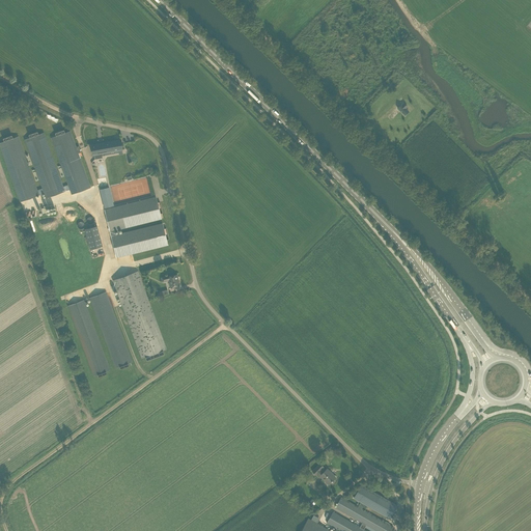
[(407,107),(403,104),(401,106),(400,105),(397,108),(404,115),(408,111),(404,109),(407,107)]
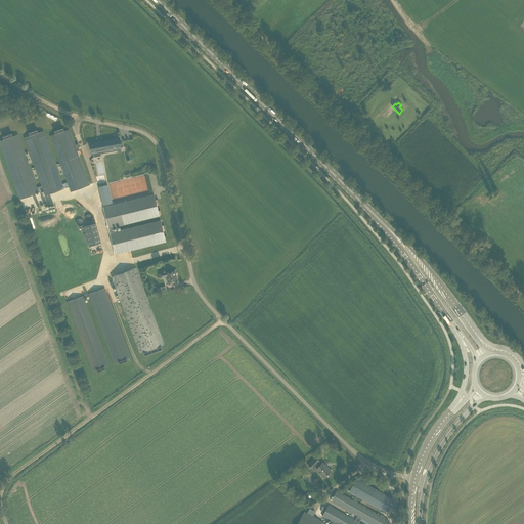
[(69,129),(64,131),(63,128),(54,131),(55,134),(50,136),(68,182),(69,187),(71,192),(89,185),(69,129)]
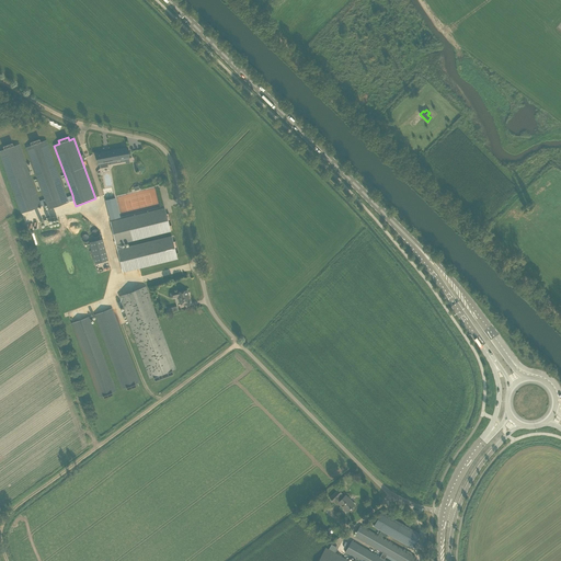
[(32,146),(26,148),(45,198),(47,204),(49,209),(69,203),(46,140),(41,142),(39,139),(30,142),(32,146)]
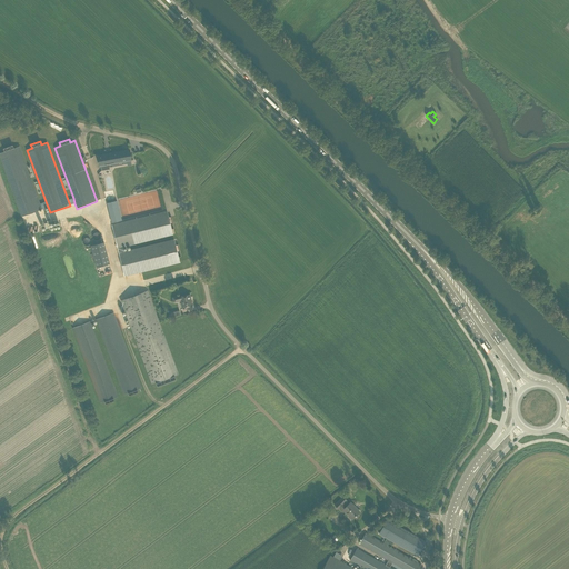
[(0,156),(22,217),(41,209),(19,147),(13,148),(12,145),(3,148),(5,151),(0,152),(0,156)]
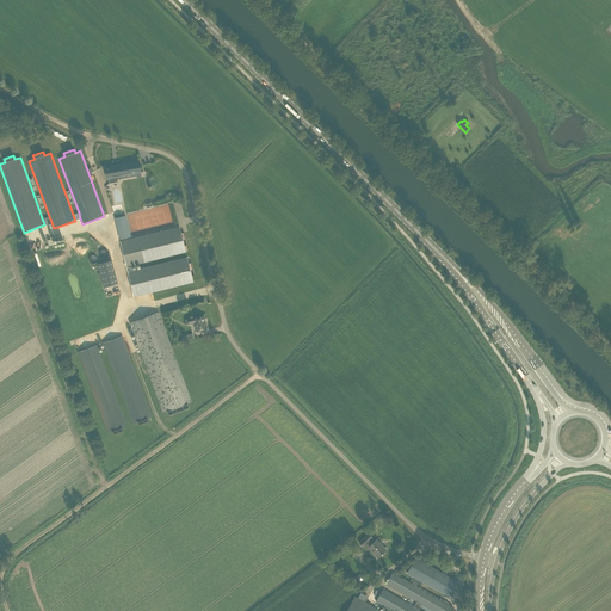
[(119,177),(119,179),(137,176),(136,173),(141,172),(139,161),(105,167),(107,179),(109,179),(110,184),(117,181),(117,177),(119,177)]
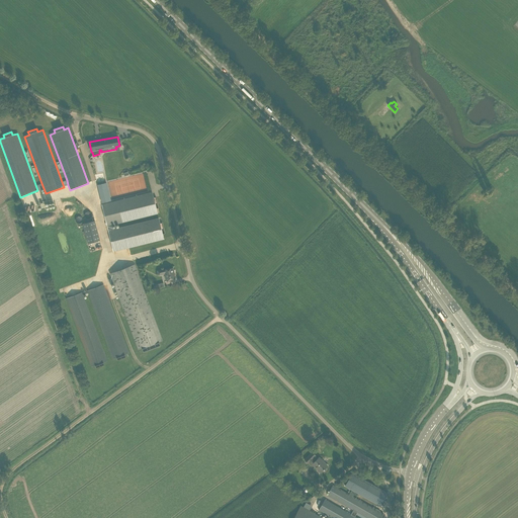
[(109,200),(105,182),(96,185),(101,202),(109,200)]
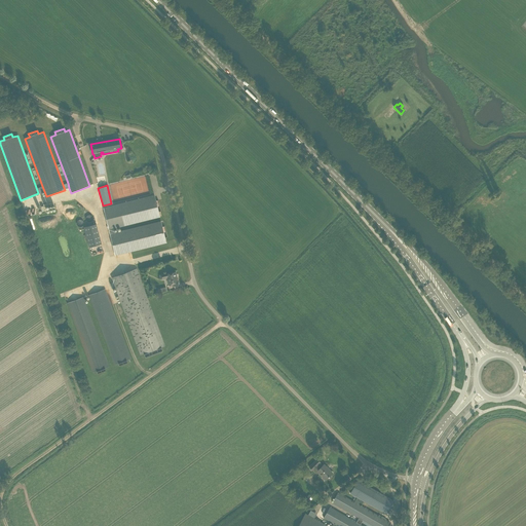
[(114,228),(159,217),(158,212),(161,211),(158,200),(155,200),(154,195),(103,209),(115,255),(166,242),(164,237),(167,237),(164,226),(162,226),(160,222),(115,233),(114,228)]
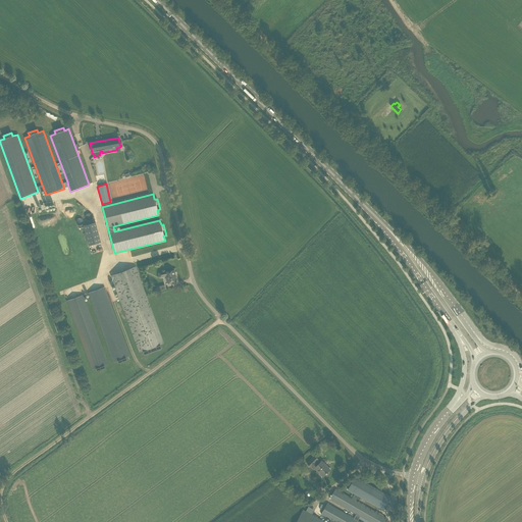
[(83,225),(89,246),(101,242),(95,222),(93,222),(85,225),(83,225)]
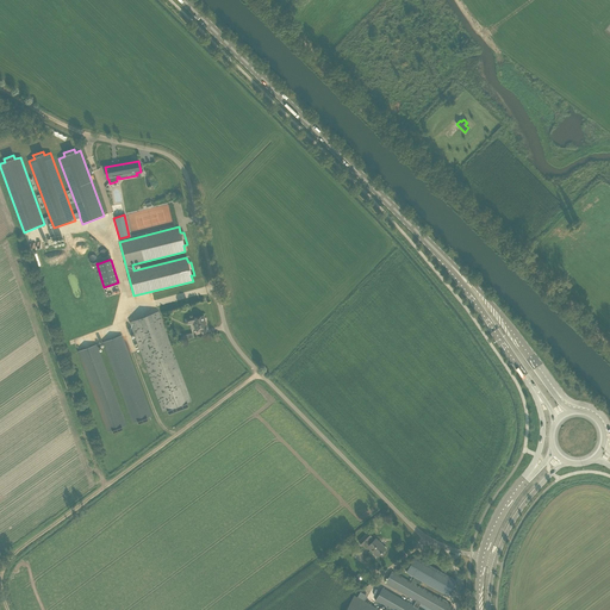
[(159,311),(129,322),(131,328),(128,329),(130,335),(134,334),(162,412),(167,410),(168,415),(188,406),(187,403),(192,402),(159,311)]
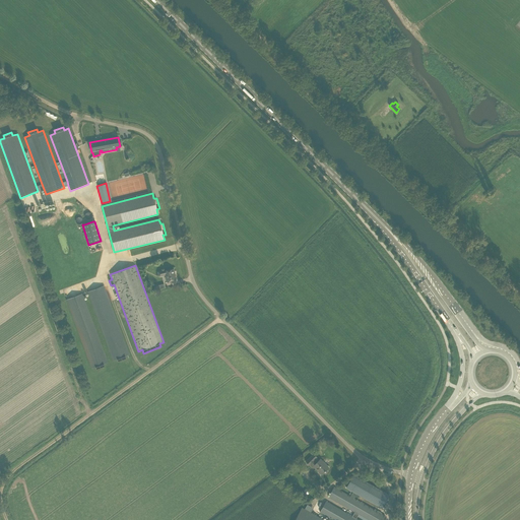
[(174,274),(175,274),(174,269),(165,271),(165,270),(158,271),(159,276),(166,274),(168,282),(176,280),(174,274)]
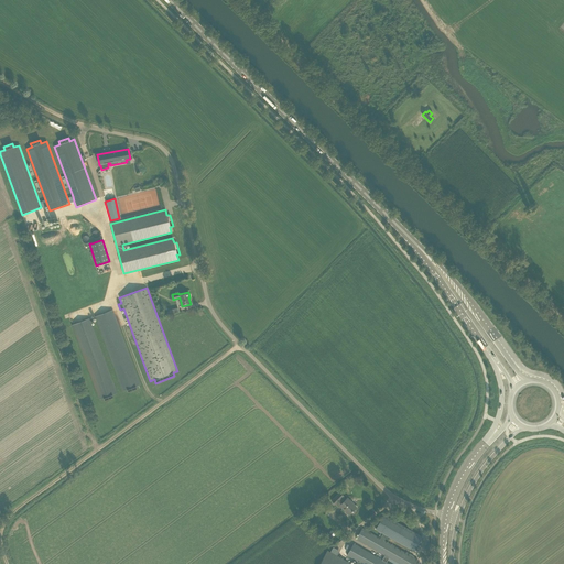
[(96,316),(122,391),(127,389),(128,392),(138,389),(137,386),(140,384),(112,311),(96,316)]
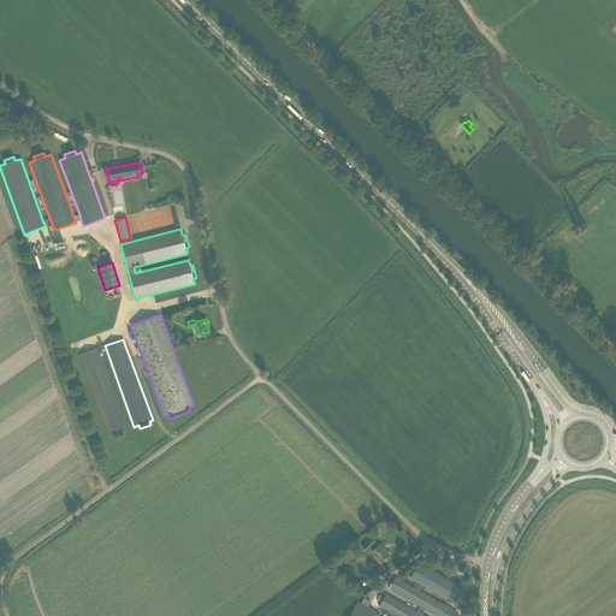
[(98,349),(78,355),(106,431),(108,437),(113,434),(114,438),(124,434),(123,431),(128,430),(125,424),(98,349)]
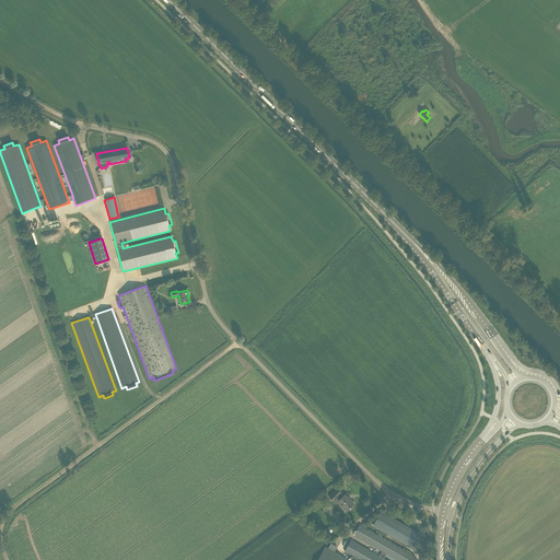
[(334,492),(328,498),(333,501),(334,500),(336,503),(337,502),(346,511),(349,509),(349,510),(352,506),(351,506),(353,503),(345,494),(342,496),(340,493),(341,492),(337,489),(334,492)]
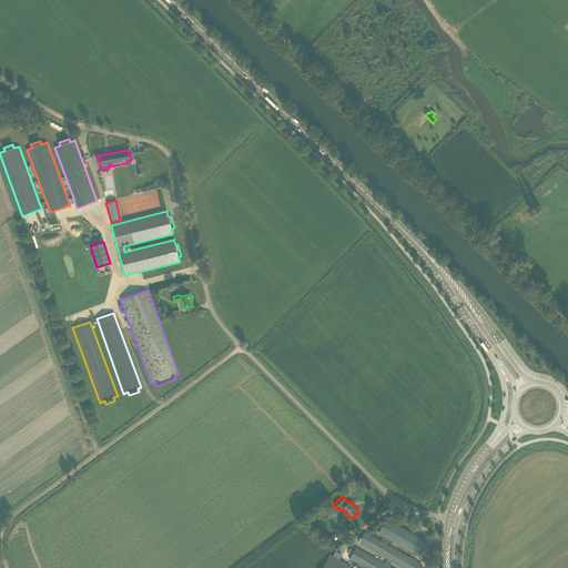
[(356,547),(350,559),(354,561),(365,567),(392,567),(389,566),(392,563),(402,567),(418,567),(422,564),(387,544),(389,540),(412,553),(417,555),(425,540),(387,518),(378,534),(385,537),(383,541),(365,531),(358,543),(363,546),(387,559),(384,564),(361,550),(356,547)]
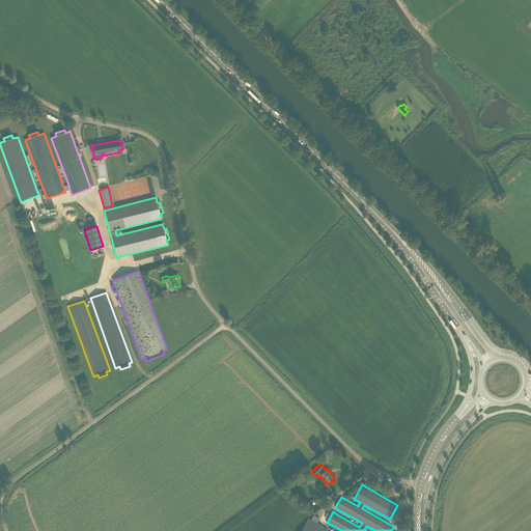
[(329,530),(308,519),(301,530),(329,530)]
